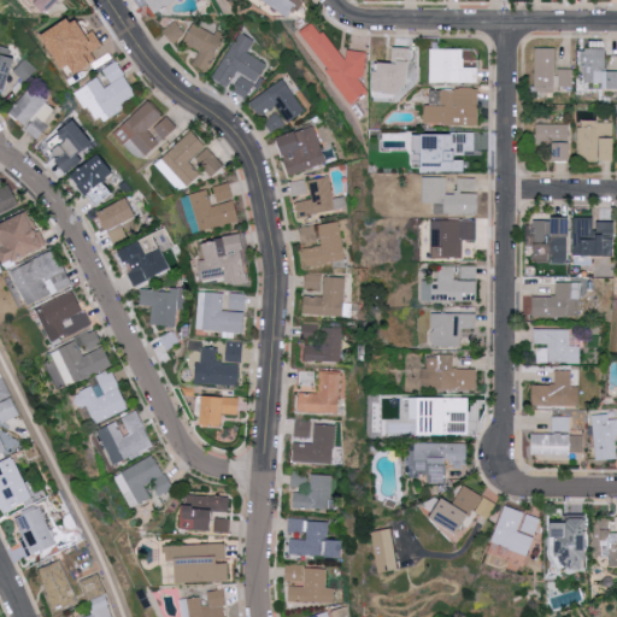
[(34,0),(47,13),(60,0),(34,0)]
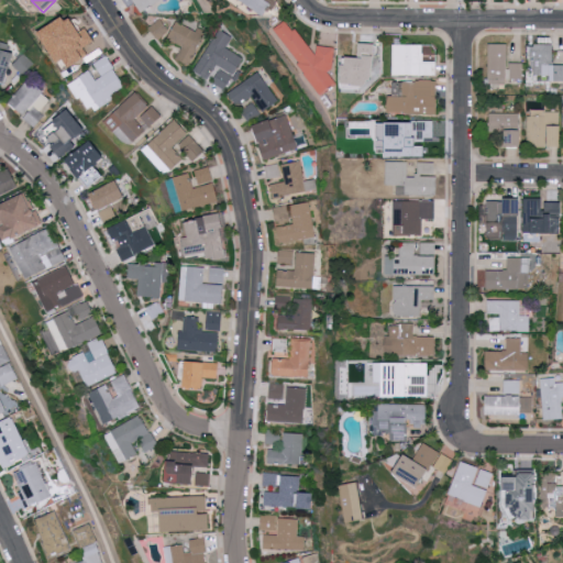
[(123,0),(128,7),(135,1),(143,12),(161,0),(123,0)]
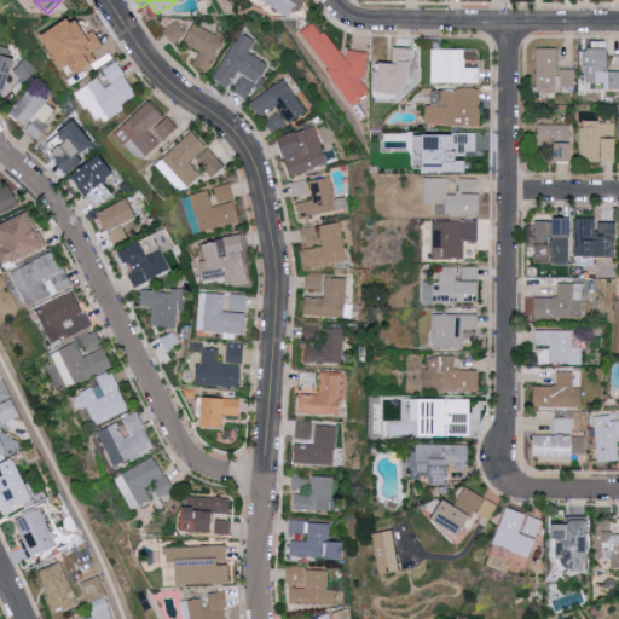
[(265,0),(290,18),(302,0),(265,0)]
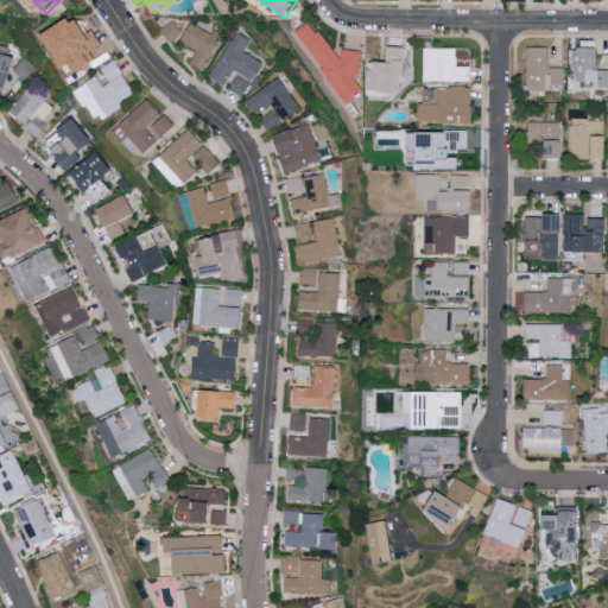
[(46,35),(70,75),(97,59),(93,54),(105,46),(94,30),(88,32),(78,16),(46,35)]
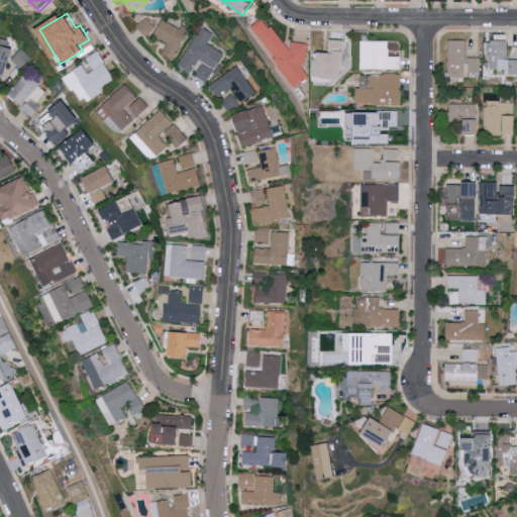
[(299,41),(288,49),(266,16),(252,25),(294,87),(309,77),(301,66),(311,59),(299,41)]
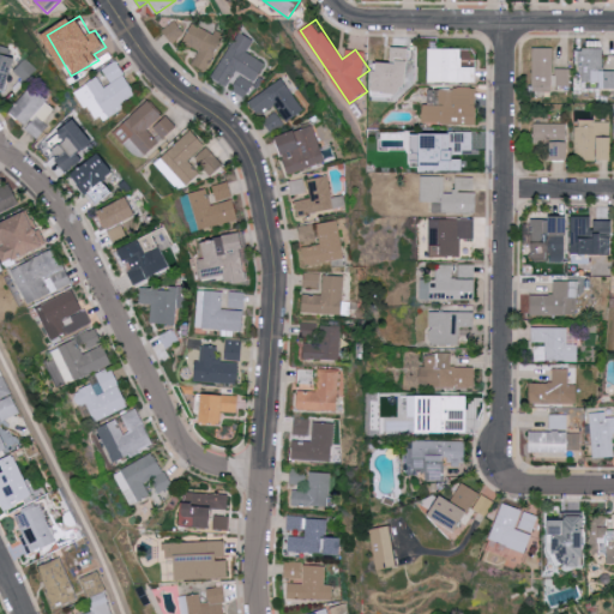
[(172,42),(184,32),(174,20),(162,30),(172,42)]
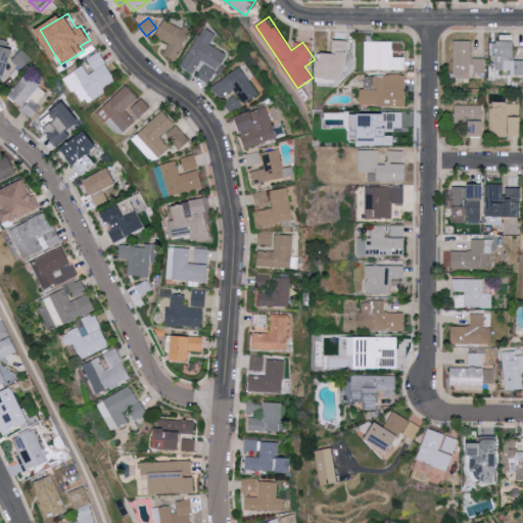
[(155,36),(170,43),(163,54),(176,60),(190,32),(164,18),(155,36)]
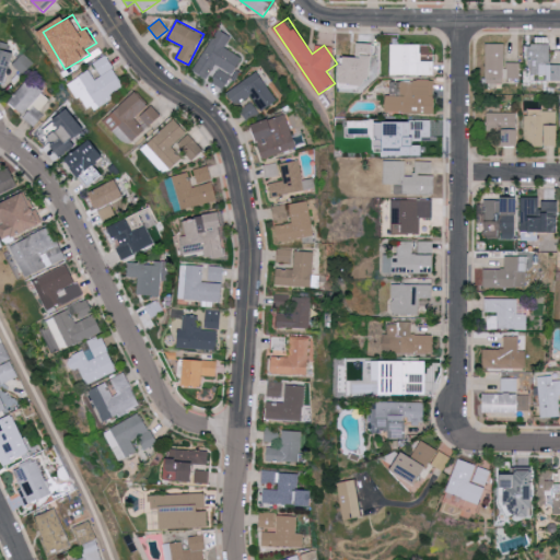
[(194,71),(210,79),(209,81),(225,90),(242,57),(225,48),(231,36),(216,28),(194,71)]
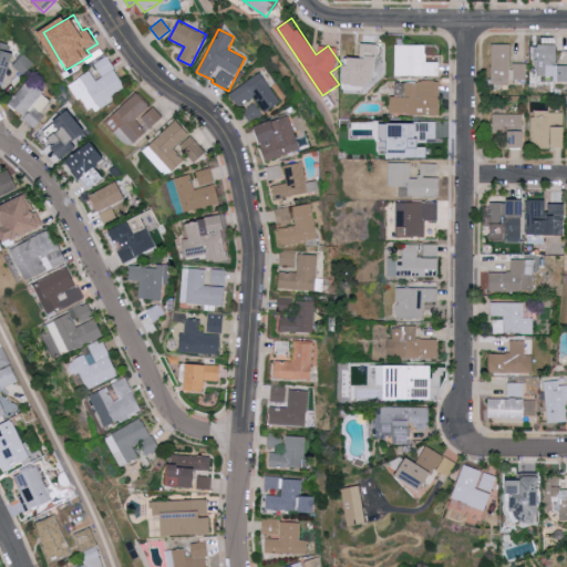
[(7,51),(9,43),(0,41),(0,90),(4,91),(16,53),(7,51)]
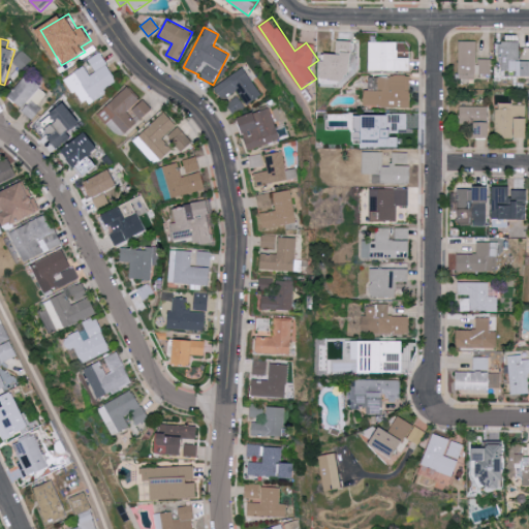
[(336,53),(321,53),(320,80),(341,81),(341,72),(349,72),(351,41),(337,40),(336,53)]
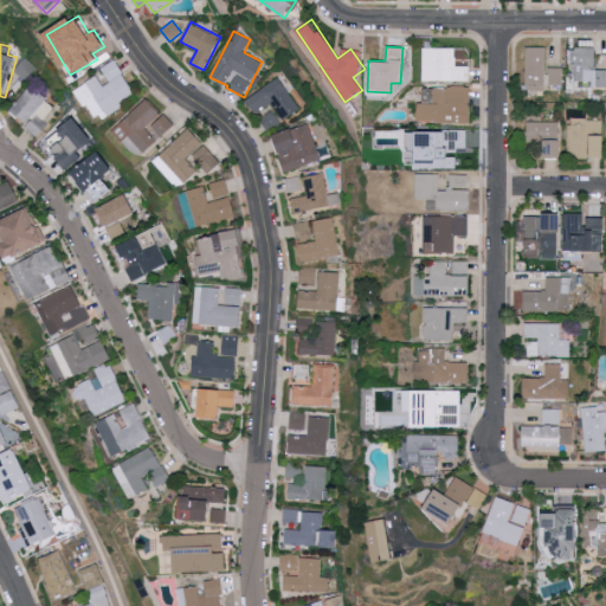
[(546,90),(547,47),(527,46),(526,89),(546,90)]
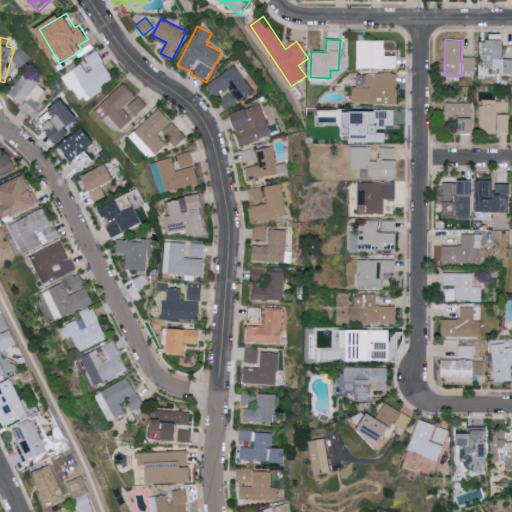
[(397,55),(385,56),(384,40),(356,40),(356,69),(397,68),(397,55)]
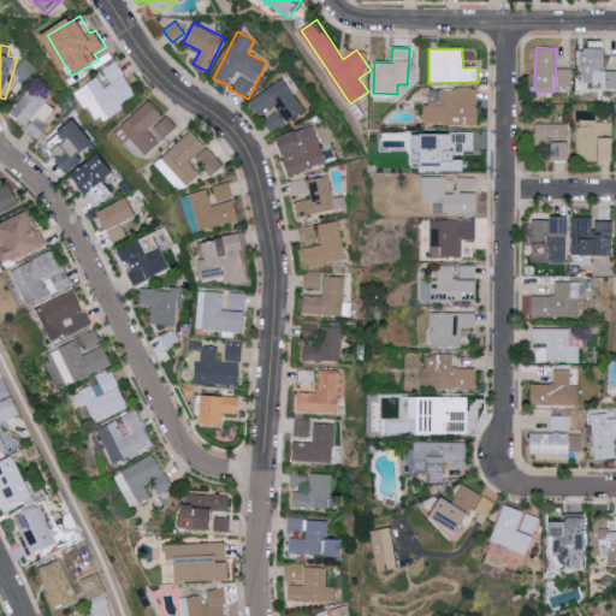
[(615,87),(615,70),(605,71),(605,48),(581,48),(581,82),(593,82),(593,88),(615,87)]
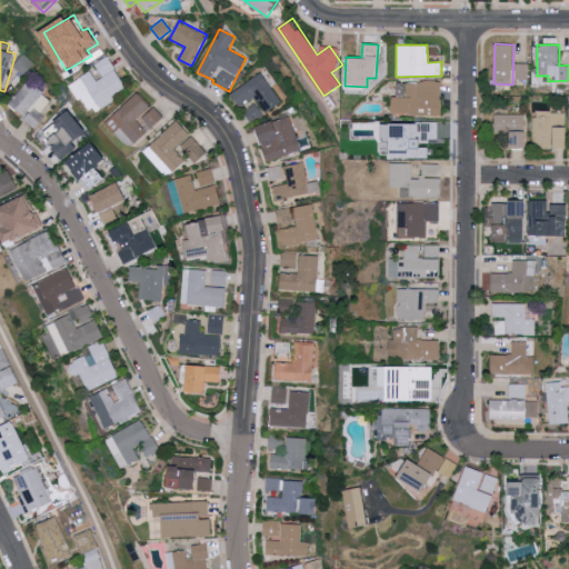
[(32,65),(22,55),(12,66),(22,75),(32,65)]
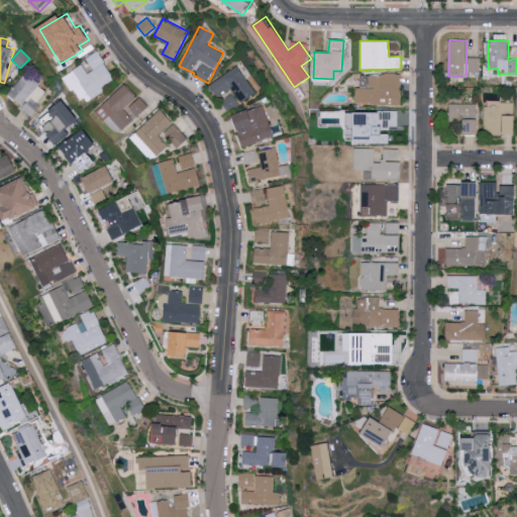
[(86,58),(93,70),(88,73),(82,65),(65,75),(80,99),(114,79),(98,50),(86,58)]
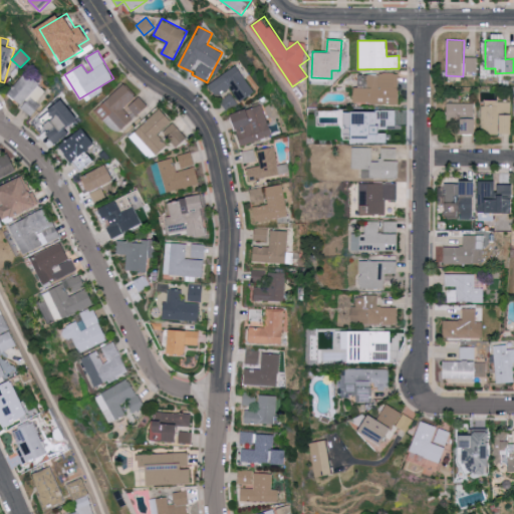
[(478,57),(466,57),(466,71),(478,72),(478,57)]
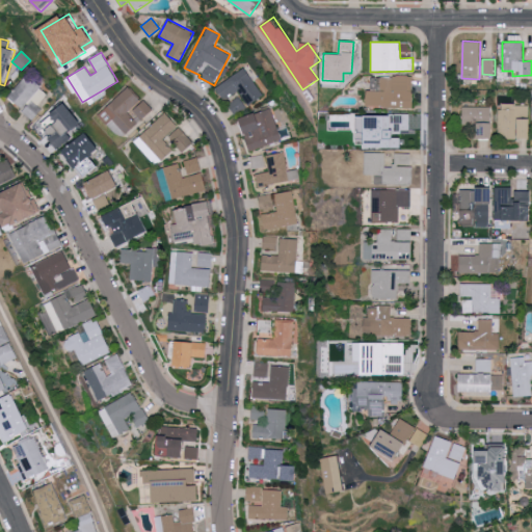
[(263,97),(247,69),(216,85),(223,99),(240,90),(248,105),(263,97)]
